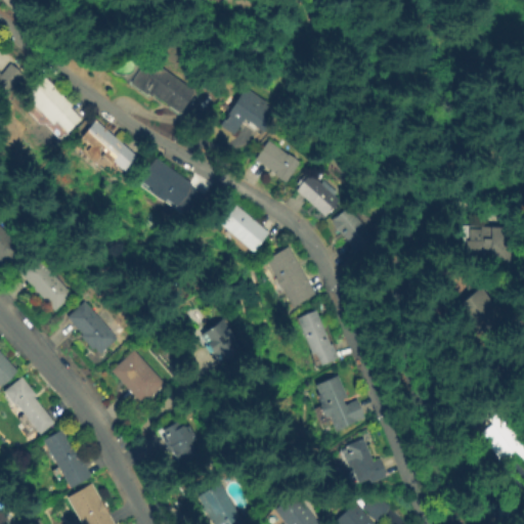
[(180,117),(129,84),(144,59),(195,92),(180,117)]
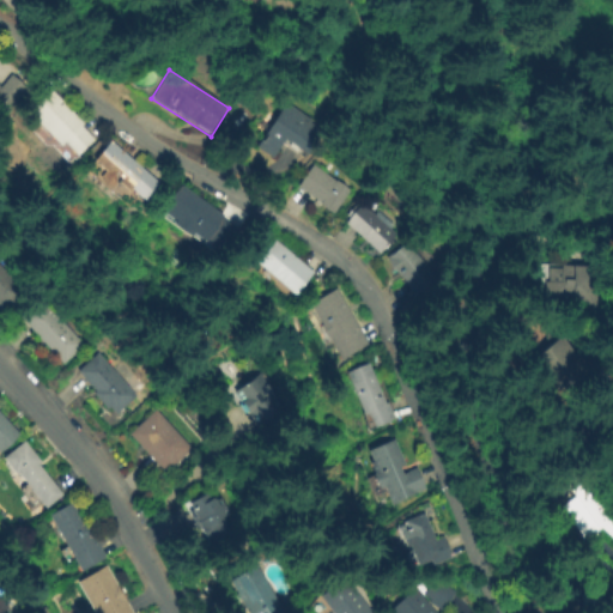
[(26,90),(0,122),(0,83),(8,74),(26,90)]
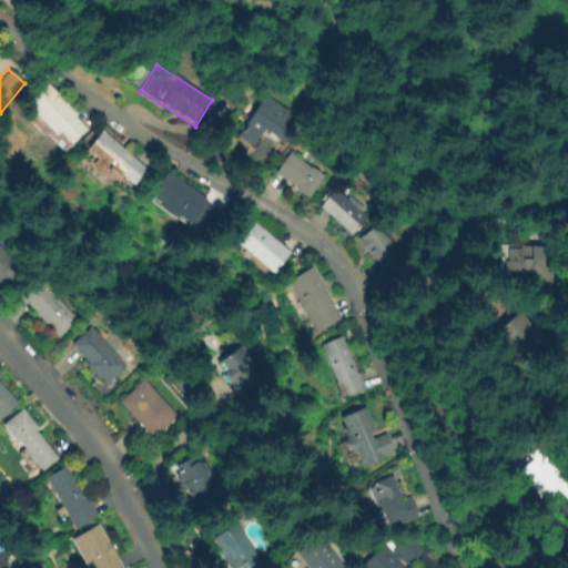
[(41,137),(19,113),(48,85),(77,115),(73,118),(87,132),(64,154),(47,137),(41,137)]
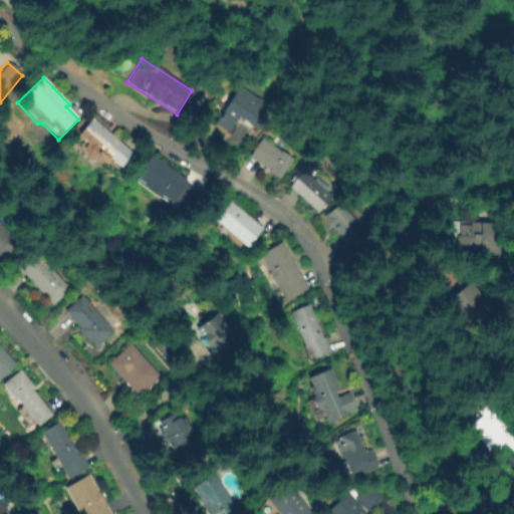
[(253,127),(238,118),(229,134),(215,124),(238,87),(267,105),(253,127)]
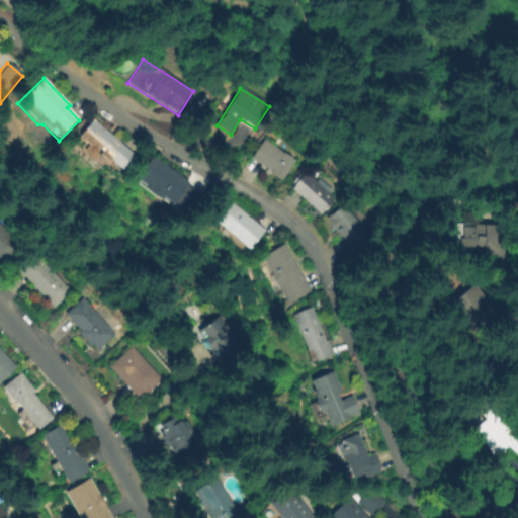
[(135,156),(121,173),(100,155),(93,163),(82,154),(89,146),(79,138),(93,121),(135,156)]
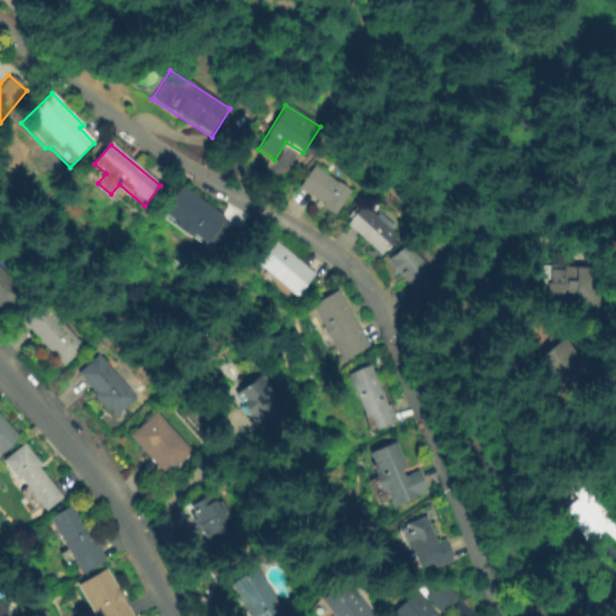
[(335,215),(294,189),(311,164),(351,191),(335,215)]
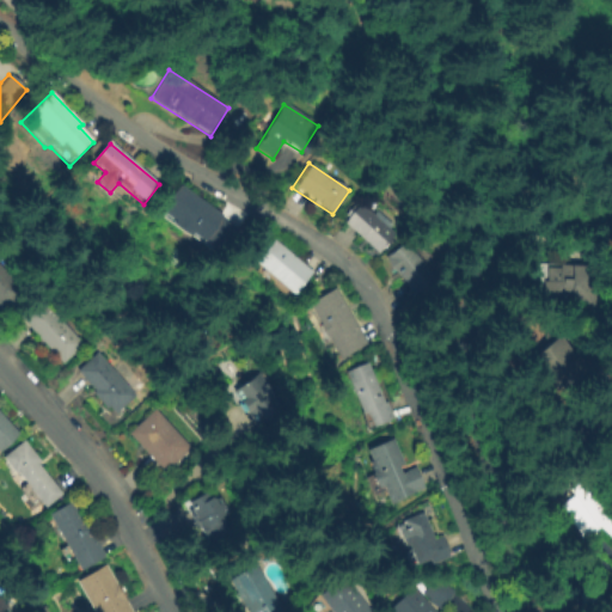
[(242,232),(222,261),(160,218),(179,189),(242,232)]
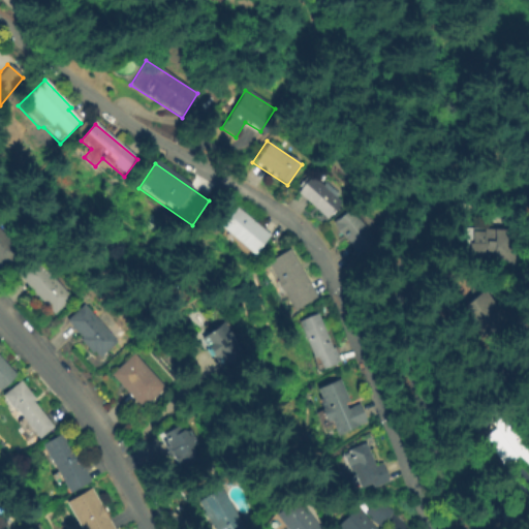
[(325,221),(296,195),(301,190),(297,187),(304,180),(307,182),(310,178),(321,187),(325,182),(340,193),(335,198),(340,204),(325,221)]
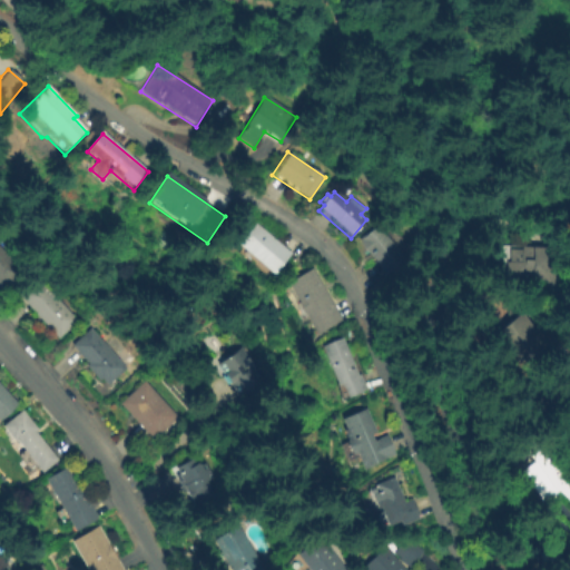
[(384,274),(355,243),(374,226),(403,257),(384,274)]
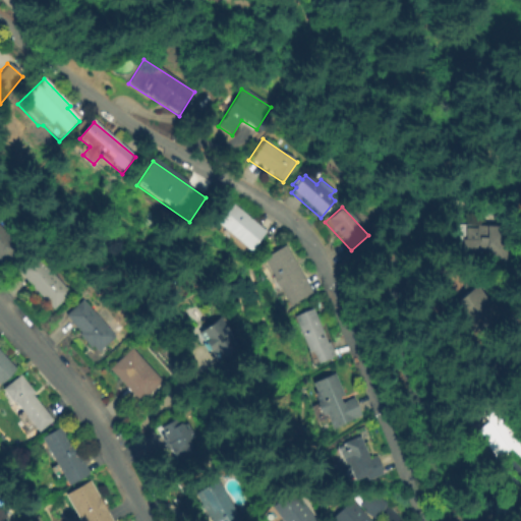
[(250,252),(245,248),(242,253),(215,231),(234,208),(266,233),(250,252)]
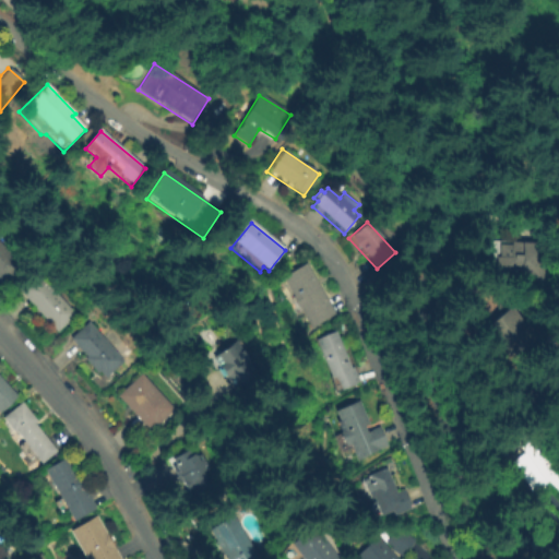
[(2,286),(0,283),(0,241),(23,268),(2,286)]
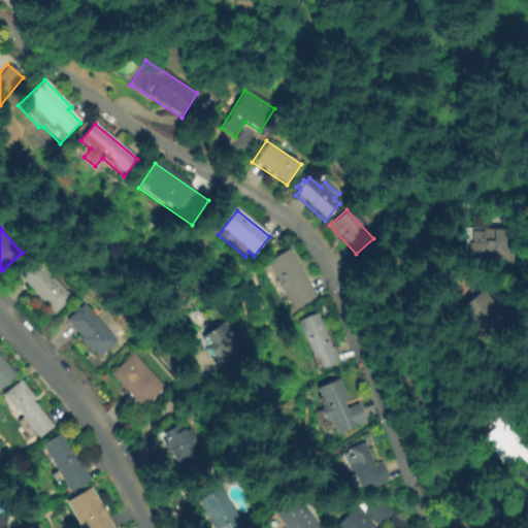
[(508,265),(467,264),(468,248),(463,248),(463,229),(509,230),(508,265)]
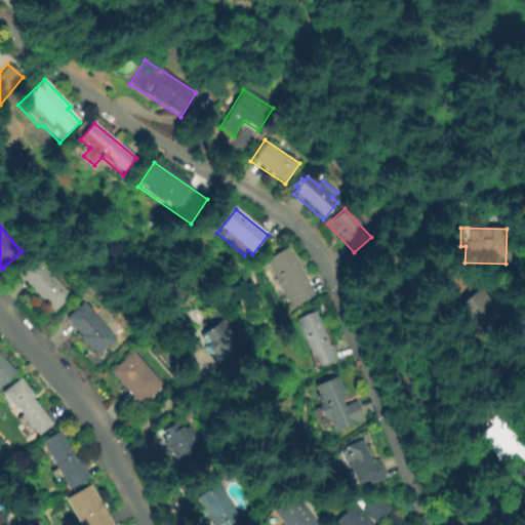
[(314,296),(292,310),(265,261),(286,249),(314,296)]
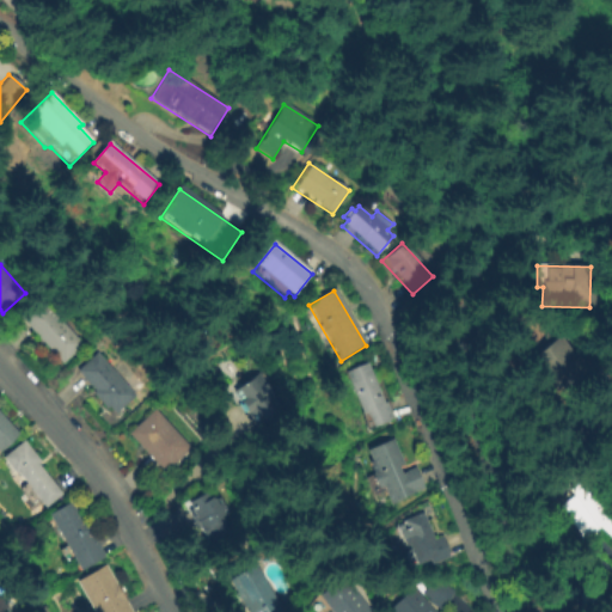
[(61,365),(17,318),(38,298),(83,346),(61,365)]
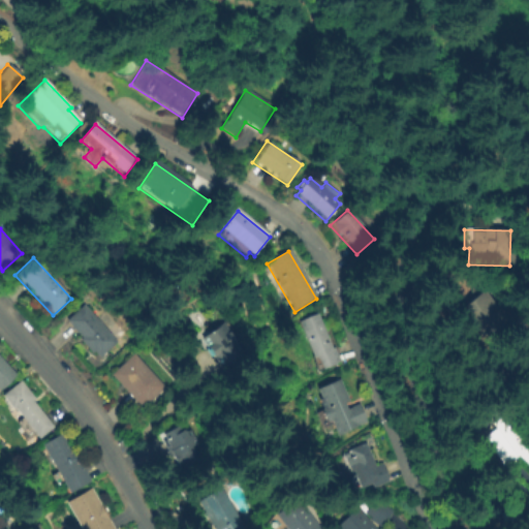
[(490,346),(461,311),(485,291),(514,327),(490,346)]
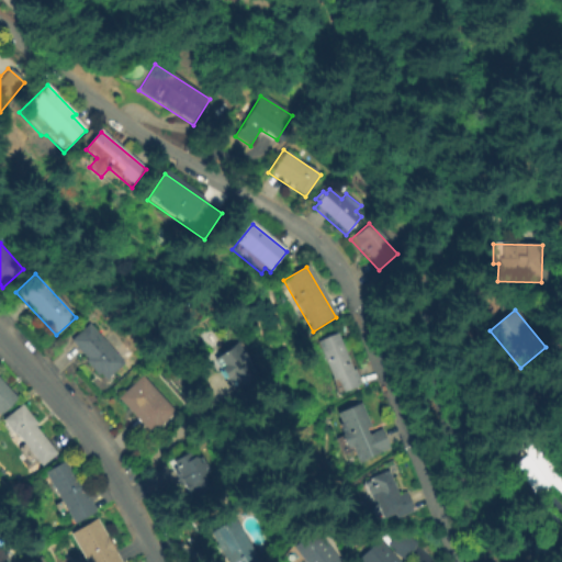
[(105,383),(85,362),(87,360),(70,344),(86,327),(124,364),(105,383)]
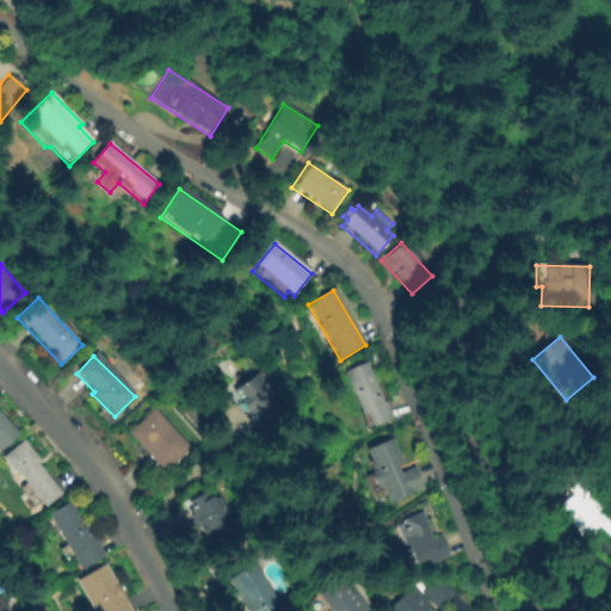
[(393,420),(372,429),(366,414),(362,415),(344,374),(365,365),(381,403),(384,402),(393,420)]
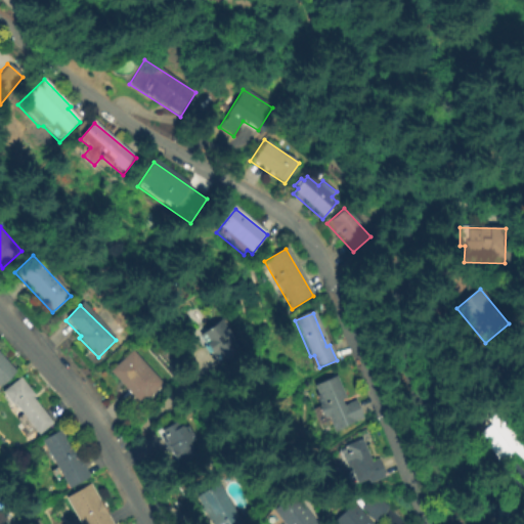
[(218,367),(197,336),(220,319),(242,351),(218,367)]
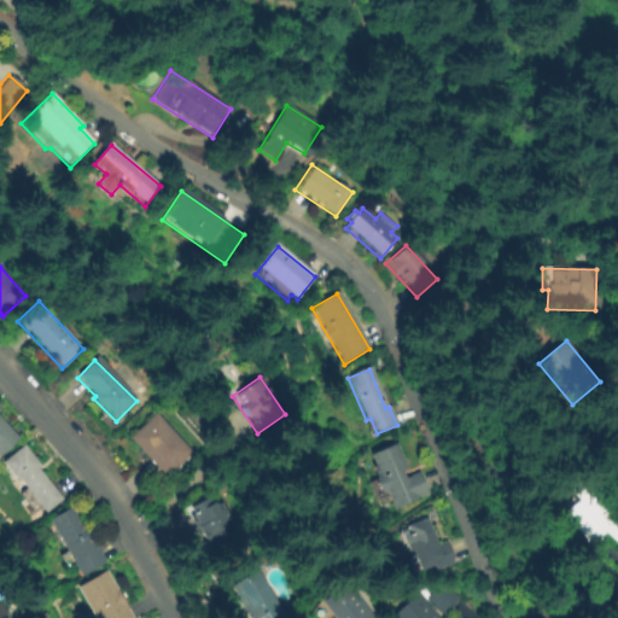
[(164,477),(128,438),(153,413),(191,452),(164,477)]
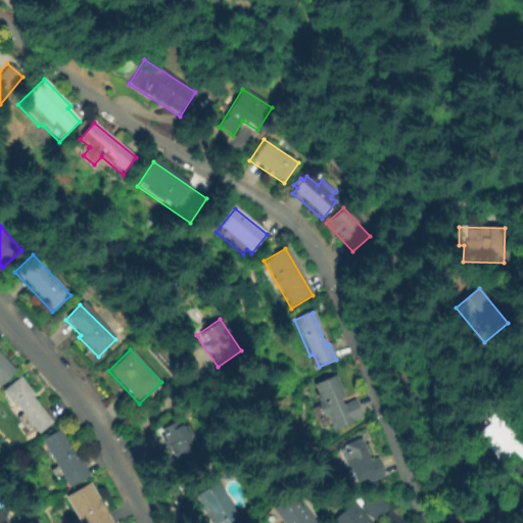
[(0,387),(0,352),(16,371),(0,387)]
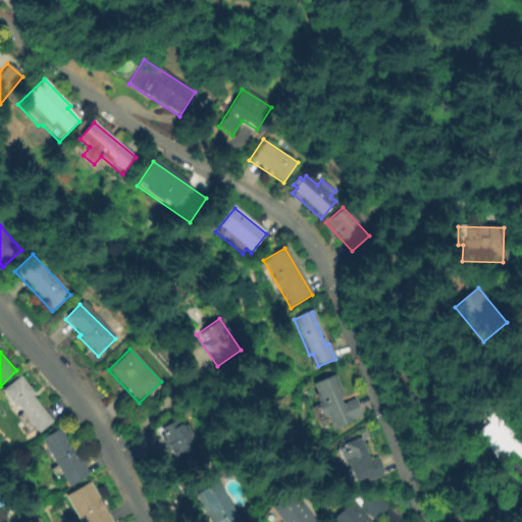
[(360,419),(331,431),(326,419),(322,420),(315,405),(320,403),(312,385),(333,376),(342,397),(338,398),(342,405),(352,400),(360,419)]
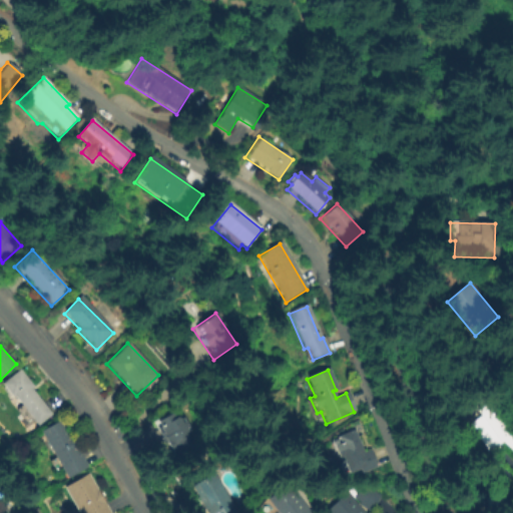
[(37,427),(33,422),(28,426),(17,412),(23,407),(14,396),(11,398),(0,385),(14,373),(16,375),(20,372),(34,388),(31,391),(52,415),(37,427)]
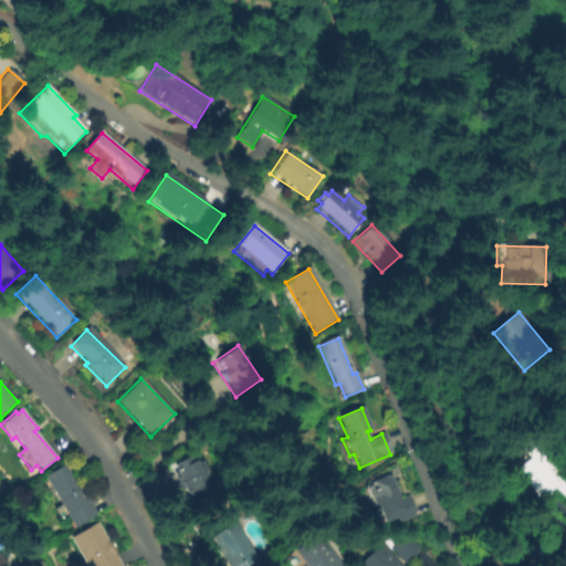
[(565,501),(555,489),(542,501),(516,472),(528,462),(523,457),(535,446),(565,480),(565,501)]
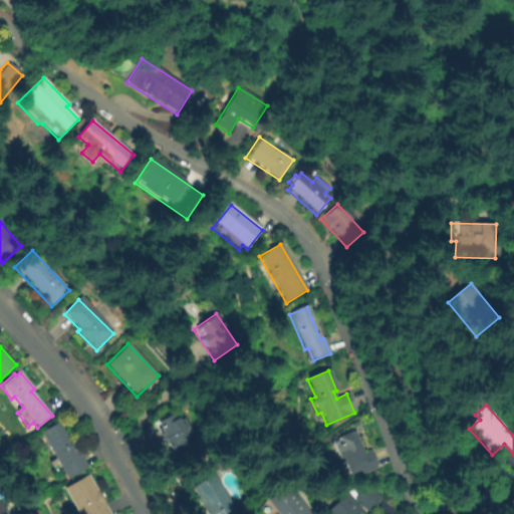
[(176,465),(155,423),(173,414),(176,420),(182,417),(200,453),(176,465)]
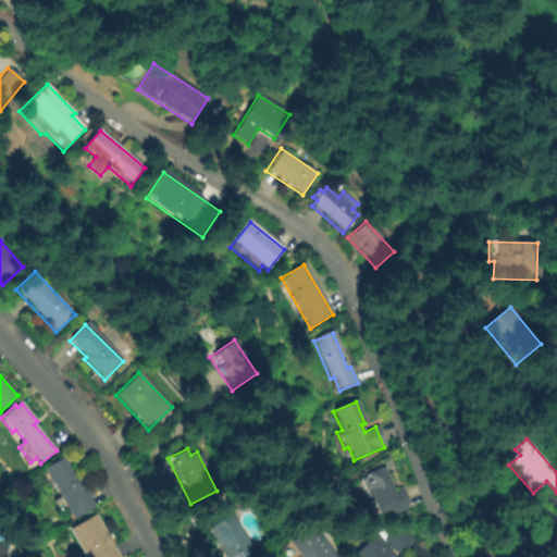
[(94,507),(71,519),(45,470),(63,459),(73,477),(76,474),(94,507)]
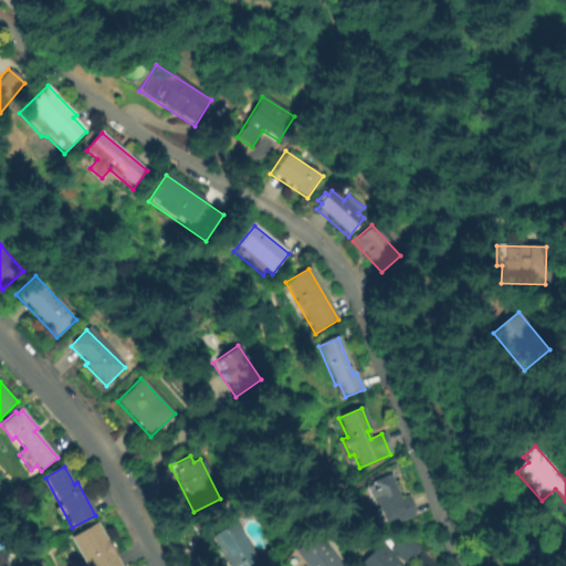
[(418,515),(399,525),(396,519),(387,523),(378,505),(374,507),(367,493),(374,490),(370,484),(388,475),(400,500),(408,496),(418,515)]
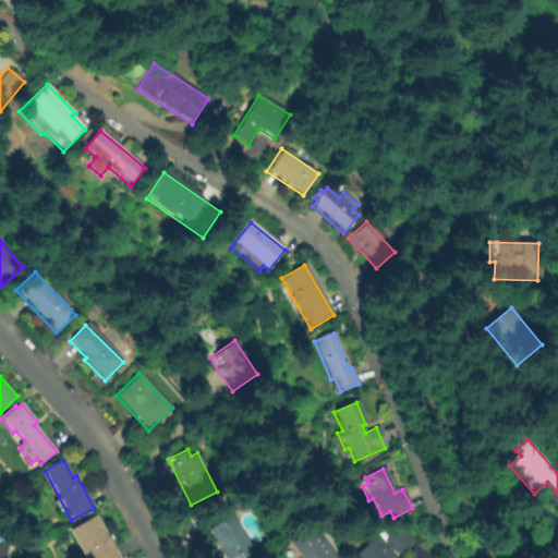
[(119,557),(84,557),(69,530),(95,514),(119,557)]
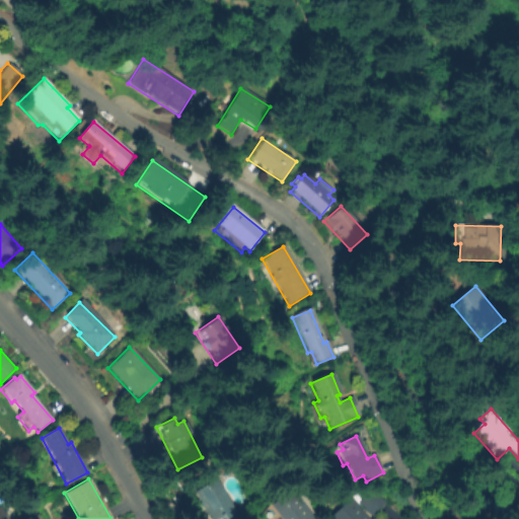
[(208,518),(193,492),(216,478),(238,518),(208,518)]
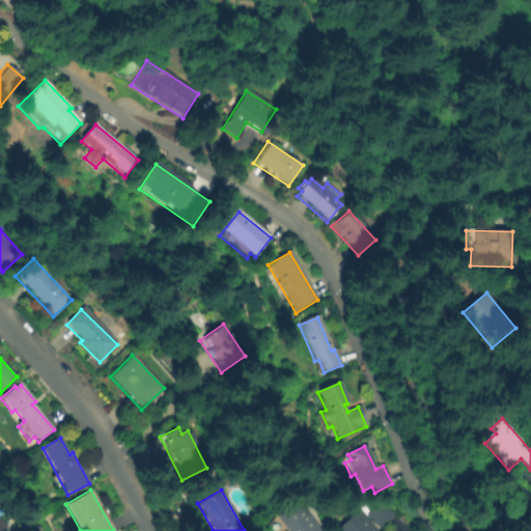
[(286,530),(284,530),(272,530),(266,522),(298,498),(322,530),(286,530)]
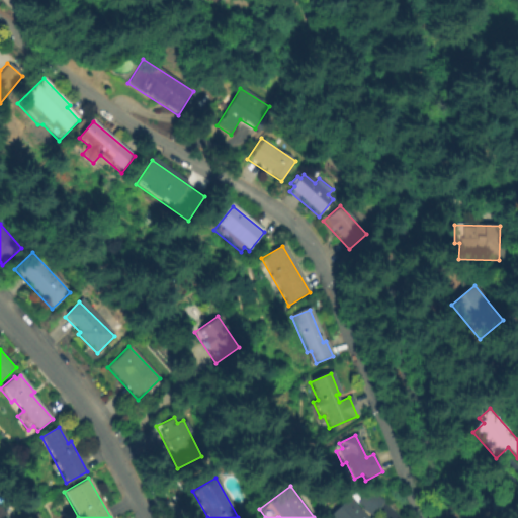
[(368,517),(330,517),(329,516),(348,498),(354,505),(366,487),(381,497),(368,517)]
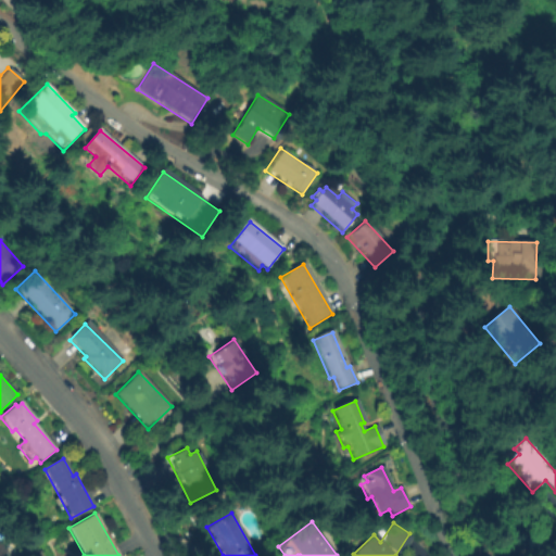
[(4,555),(0,555),(0,539),(11,551),(4,555)]
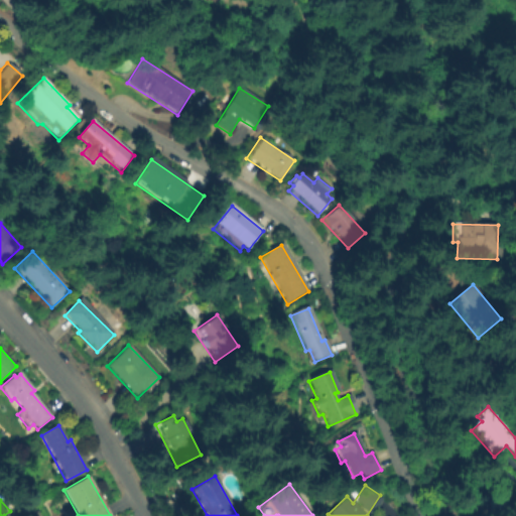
[(473,515),(473,502),(501,501),(502,515),(473,515)]
